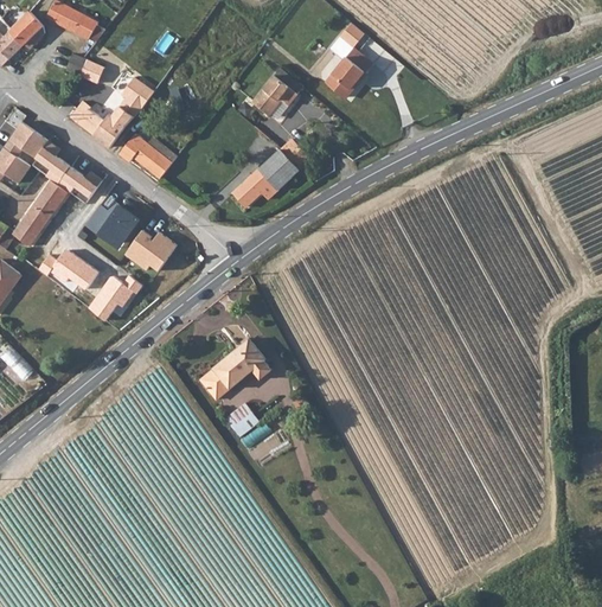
[(53,0),(52,0),(45,14),(81,36),(87,38),(96,21),(53,0)]
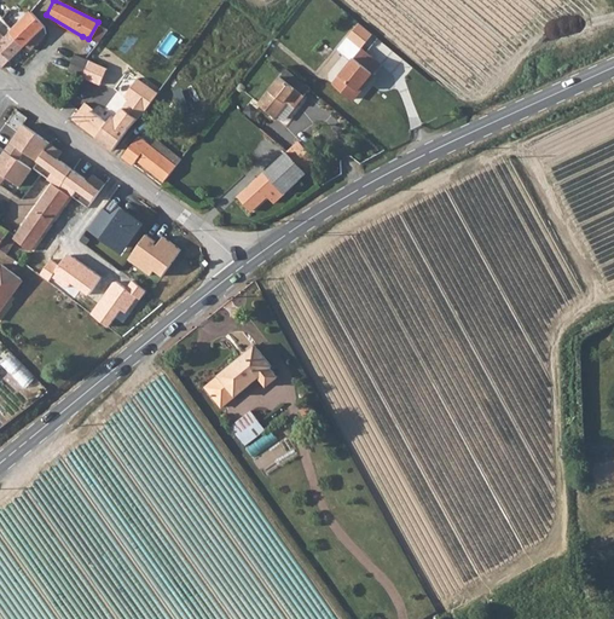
[(0,22),(1,21),(0,19),(0,65),(24,44),(44,27),(28,11),(1,40),(0,39),(0,22)]
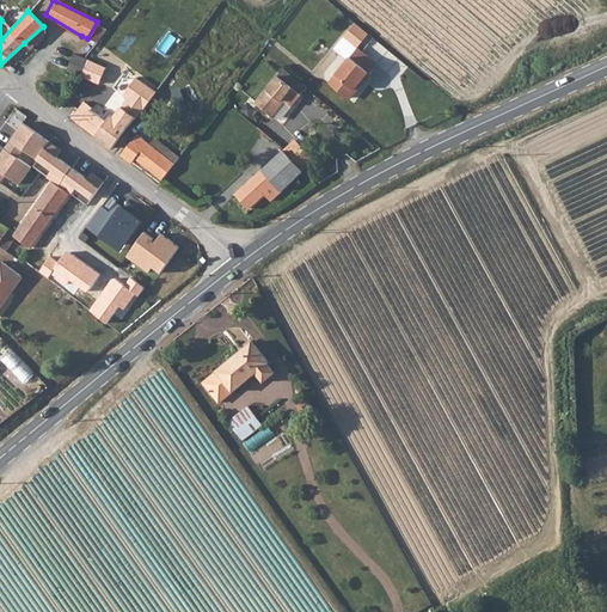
[(344,38),(357,50),(369,36),(355,25),(344,38)]
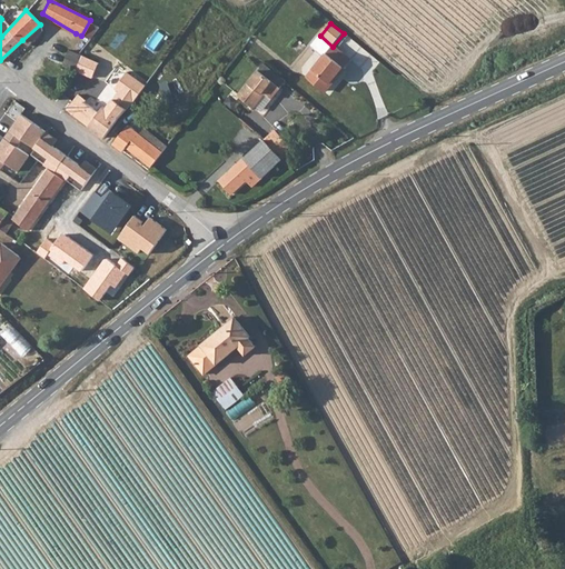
[(22,40),(27,45),(40,31),(40,25),(22,40)]
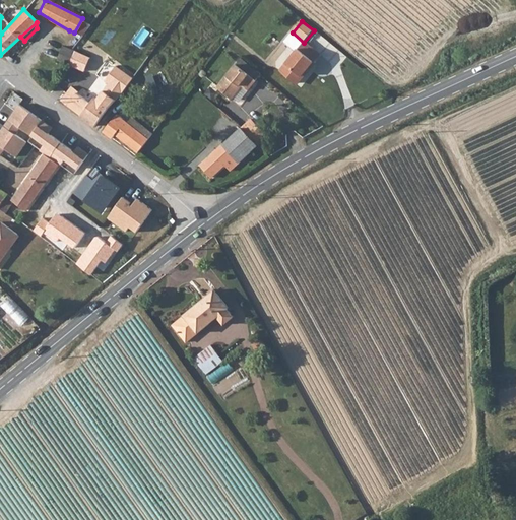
[(306,70),(308,72),(320,56),(304,43),(278,72),(294,85),(306,70)]
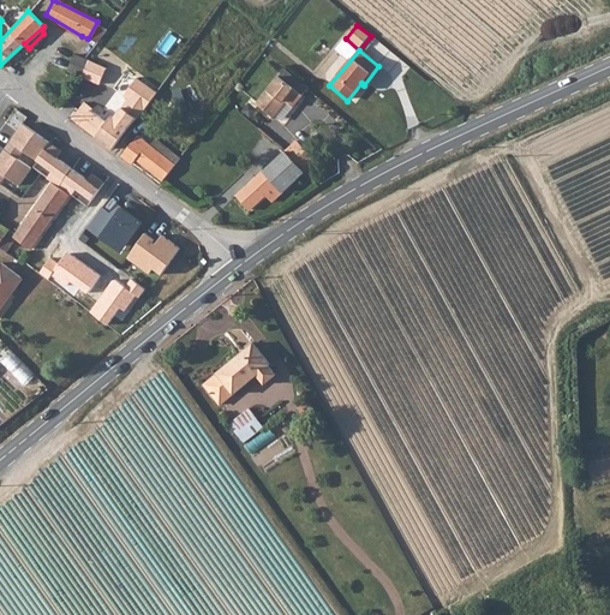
[(94,82),(103,67),(83,58),(73,54),(65,71),(94,82)]
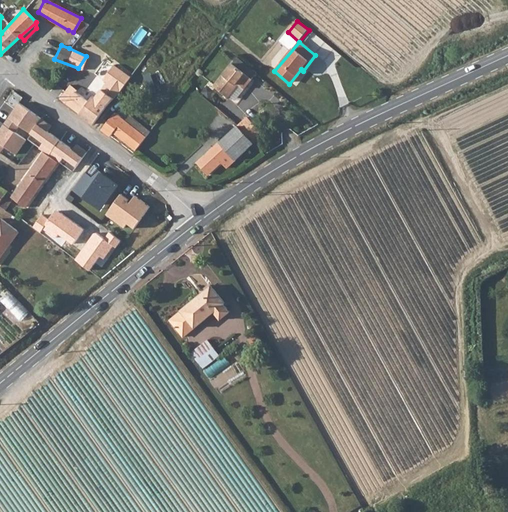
[(225,97),(248,68),(228,51),(205,81),(225,97)]
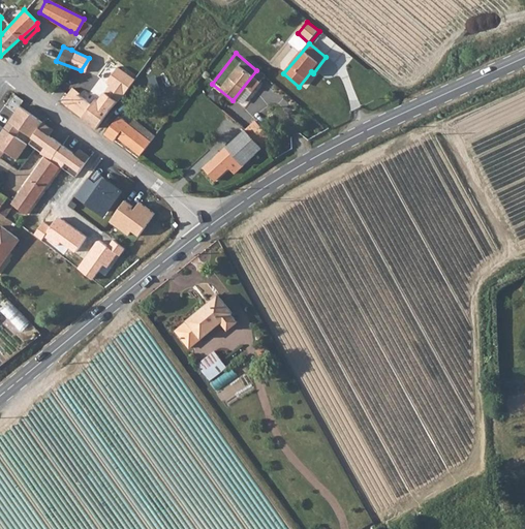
[(123,93),(132,81),(116,68),(106,81),(123,93)]
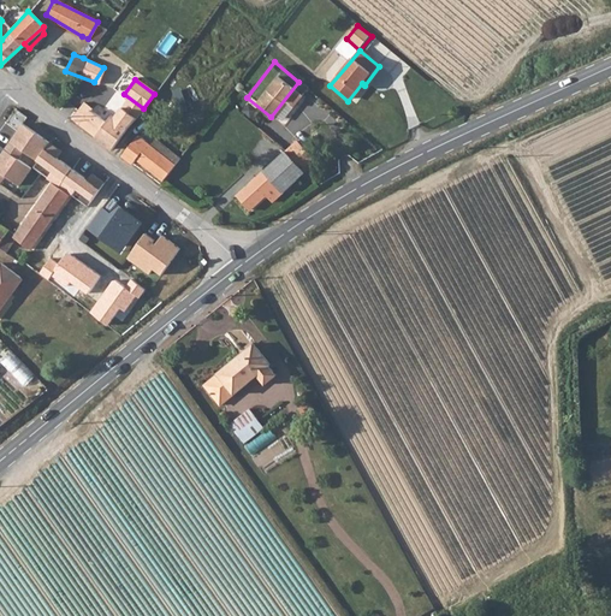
[(348,101),(349,102),(365,86),(362,83),(348,101)]
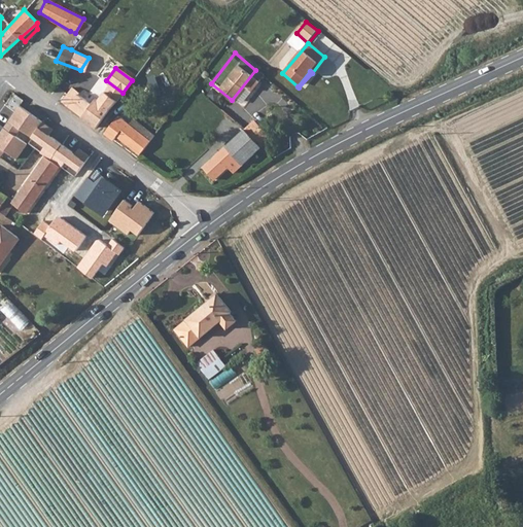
[(71,86),(60,102),(111,140),(115,135),(139,152),(149,140),(95,99),(90,105),(77,96),(79,93),(71,86)]
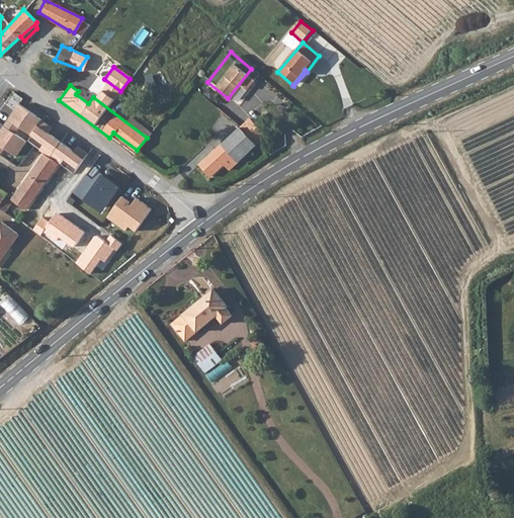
[(13,123),(29,135),(39,120),(40,119),(17,102),(6,117),(13,123)]
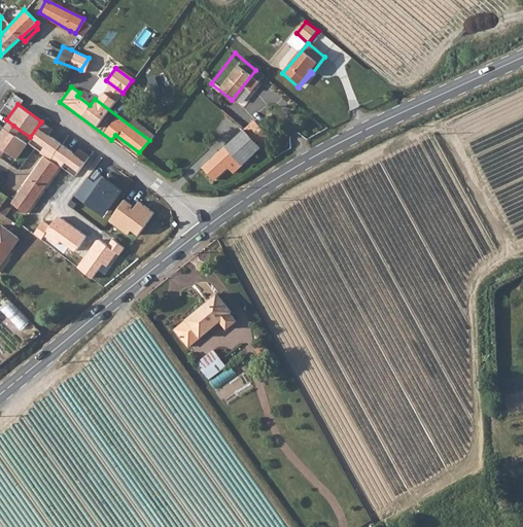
[(256,118),(243,129),(258,147),(272,135),(256,118)]
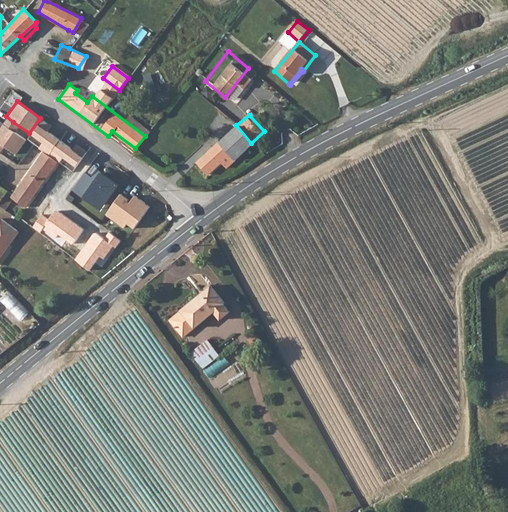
[(13,122),(6,116),(0,124),(0,150),(3,147),(14,154),(26,139),(9,127),(13,122)]
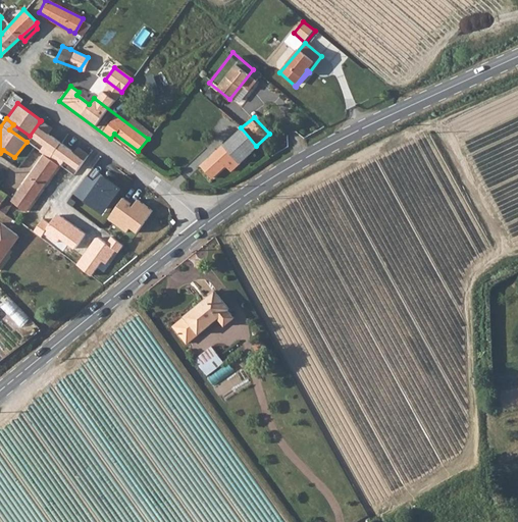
[(64,139),(40,121),(30,136),(60,157),(72,139),(73,137),(68,134),(64,139)]
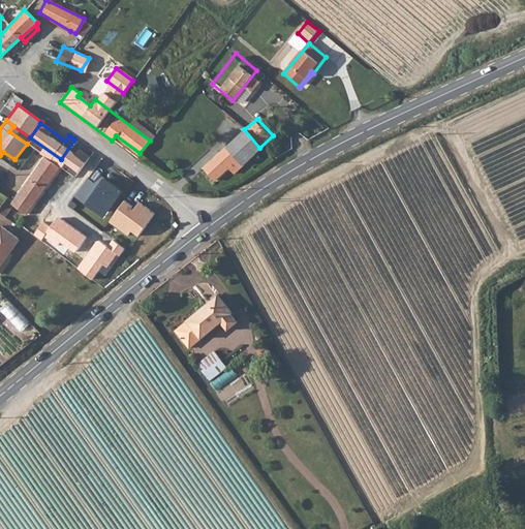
[(244,129),(244,130),(202,167),(213,180),(236,159),(241,165),(259,148),(244,129)]
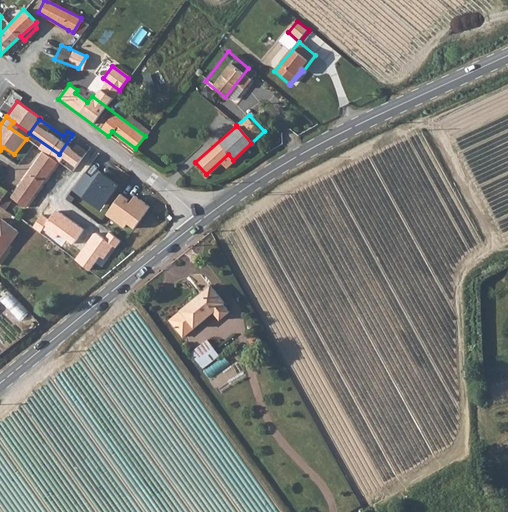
[(10,195),(6,193),(0,200),(0,202),(6,206),(12,199),(23,207),(55,161),(41,152),(10,195)]
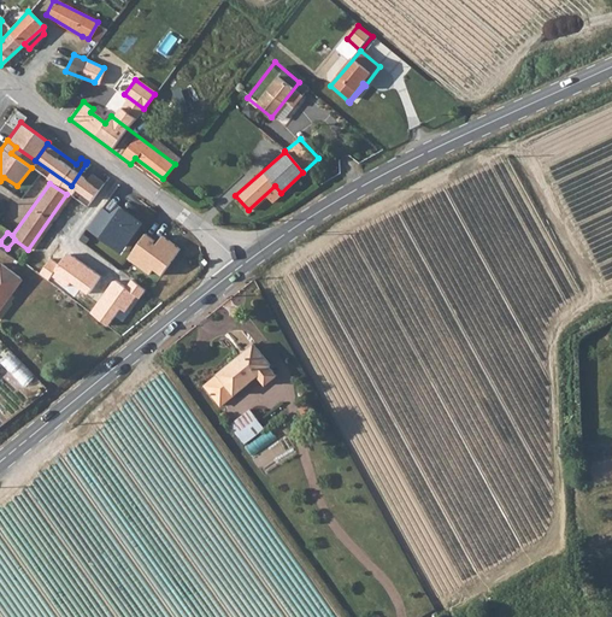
[(121,253),(141,223),(106,199),(86,228),(121,253)]
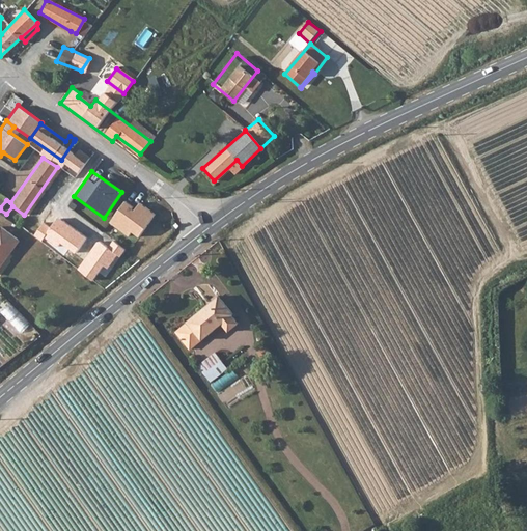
[(0,268),(5,261),(2,259),(16,243),(0,230),(0,268)]
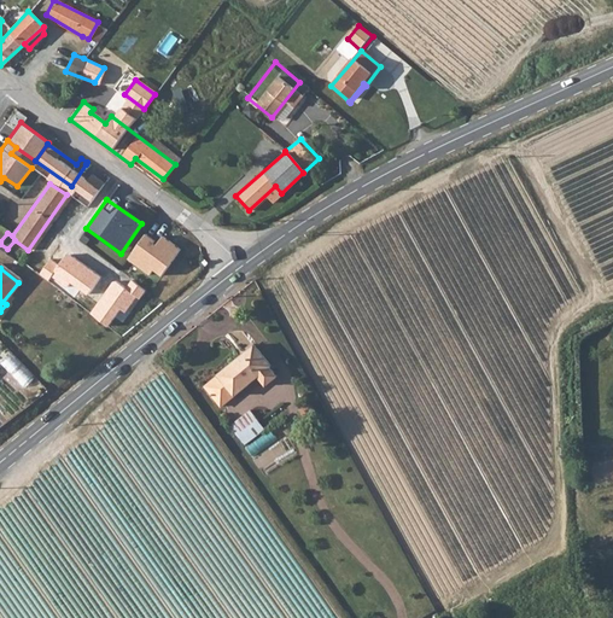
[(249,337),(203,380),(221,400),(255,367),(264,375),(275,365),(266,355),(267,355),(249,337)]
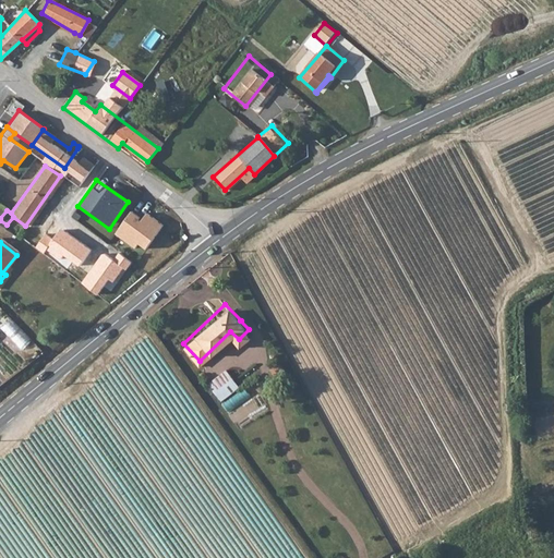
[(22,349),(28,342),(7,319),(0,326),(22,349)]
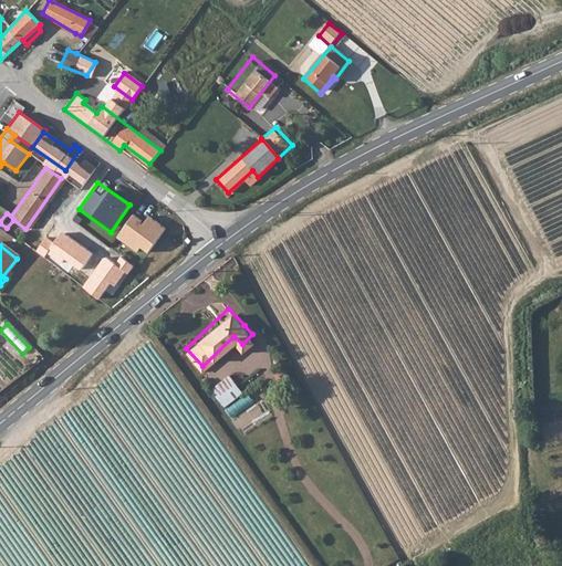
[(226,375),(209,390),(225,407),(241,391),(226,375)]
